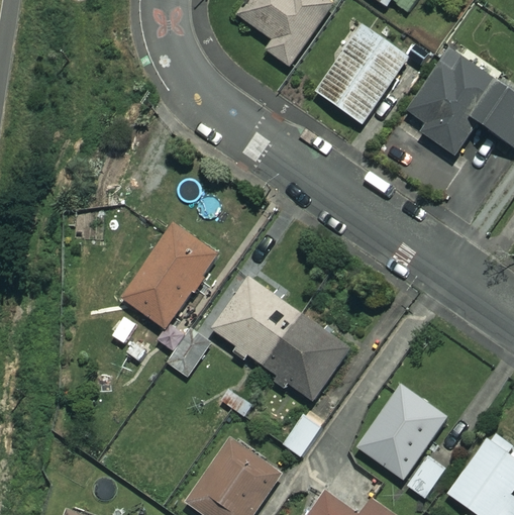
[(251,0),(241,19),(273,38),(266,52),(294,68),(332,2),(328,0),(251,0)]
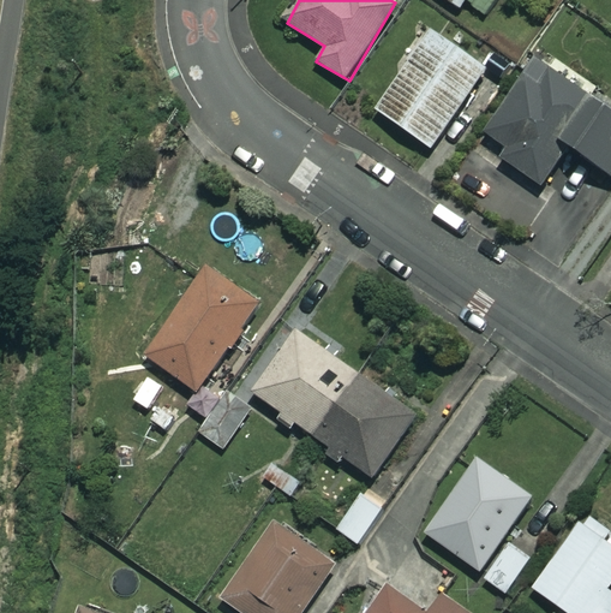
[(486,67),(431,29),(375,109),(430,148),(486,67)]
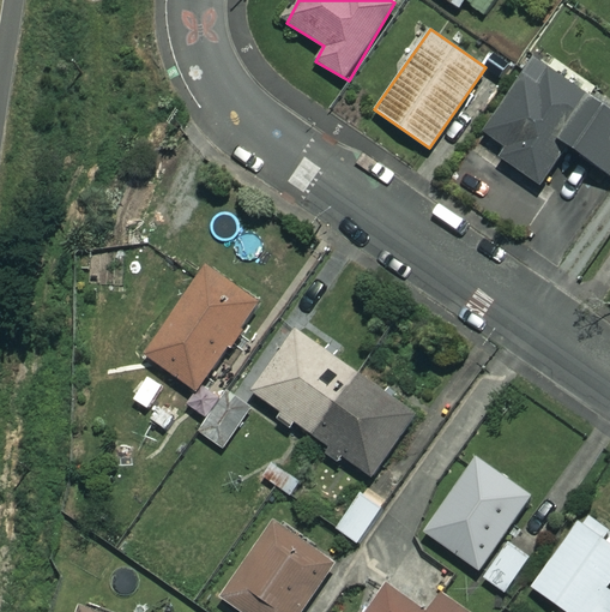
[(609,95),(545,51),(494,124),(515,139),(509,149),(550,178),(579,137),(609,159),(609,95)]
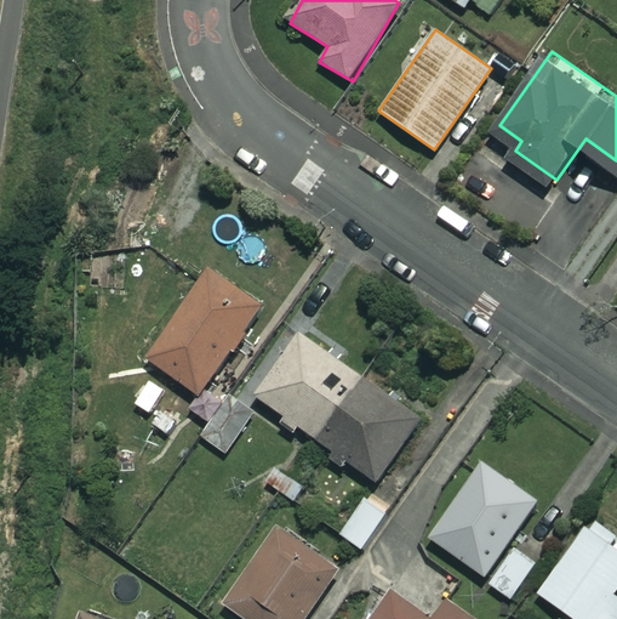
[(266,305),(212,265),(144,356),(198,396),(266,305)]
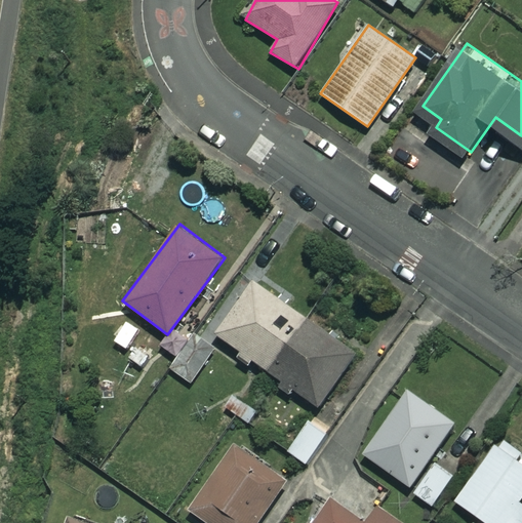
[(357,355),(253,282),(216,334),(320,407),(357,355)]
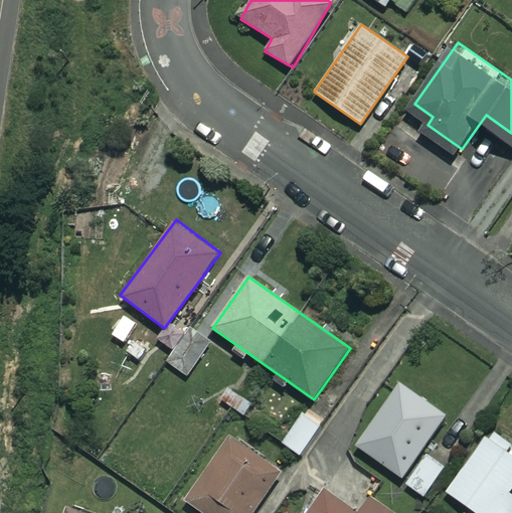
[(140,396),(166,360),(130,334),(122,345),(127,349),(118,362),(133,372),(124,385),(140,396)]
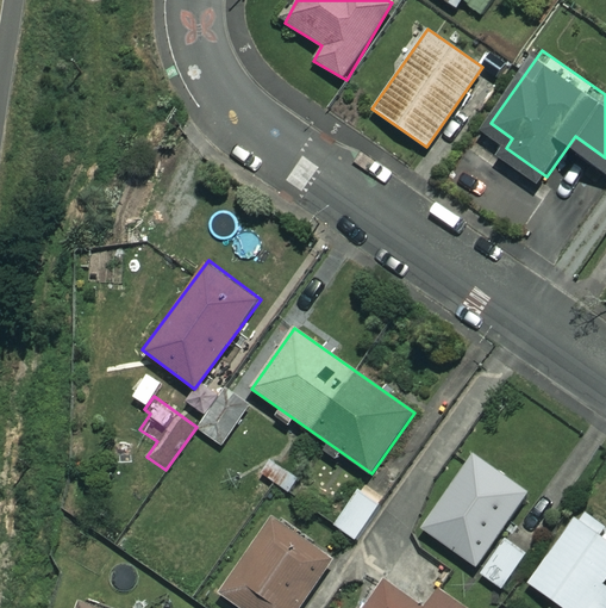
[(529,490),(473,450),(418,525),(473,566),(529,490)]
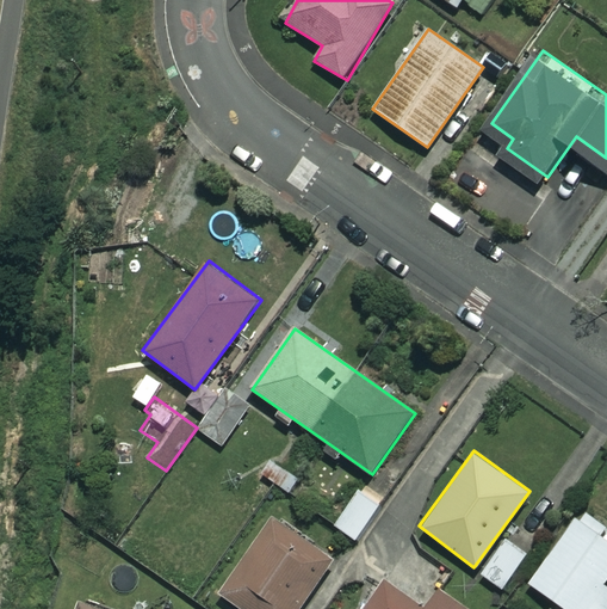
[(273,457),(261,474),(287,493),(299,478),(273,457)]
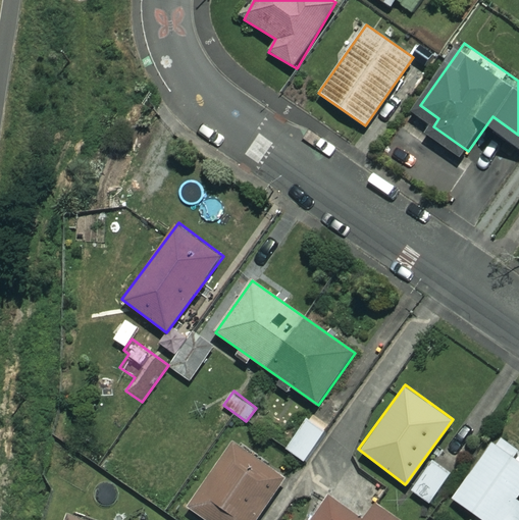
[(328,427),(309,413),(284,448),(304,462),(328,427)]
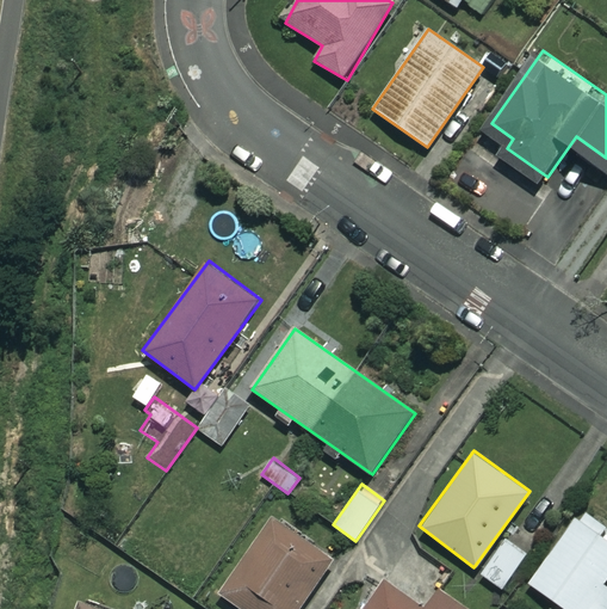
[(606,578),(606,533),(578,514),(528,583),(564,608),(606,608),(606,583),(605,582),(606,578)]
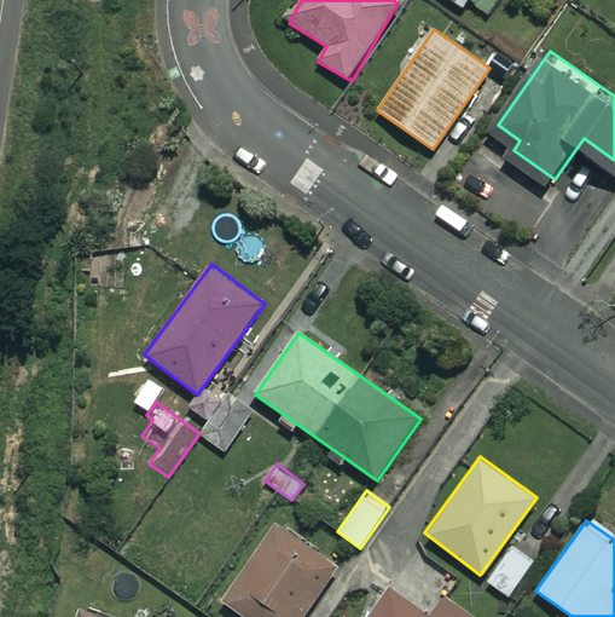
[(301,616),(337,568),(276,524),(221,600),(244,616),(301,616)]
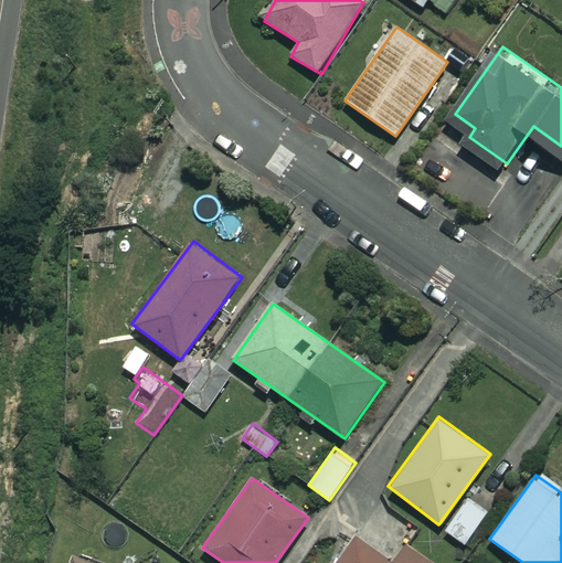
[(487,513),(469,500),(446,531),(465,544),(487,513)]
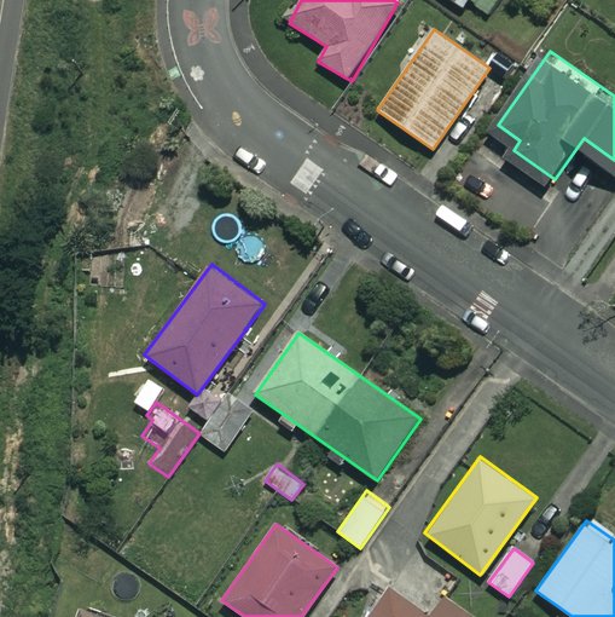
[(425,616),(384,588),(364,616),(471,616),(445,598),(430,616),(425,616)]
